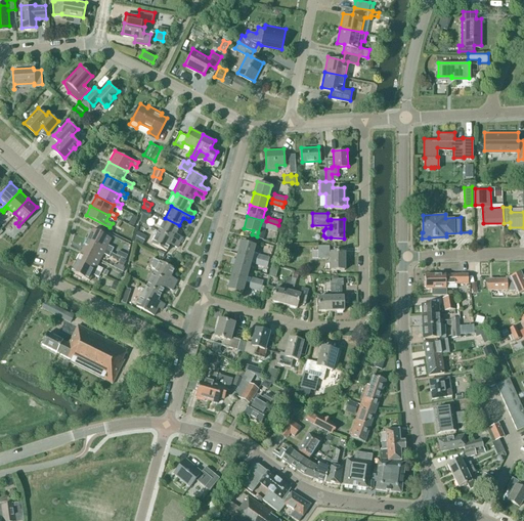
[(175,232),(179,225),(165,218),(159,229),(179,242),(182,236),(175,232)]
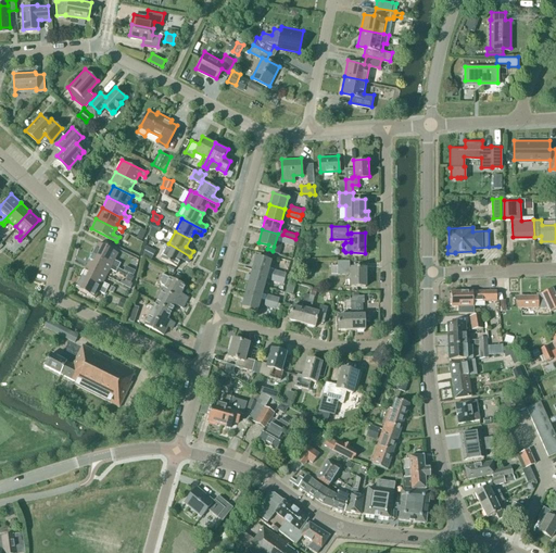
[(282,235),(281,240),(293,244),(294,242),(295,239),(282,235)]
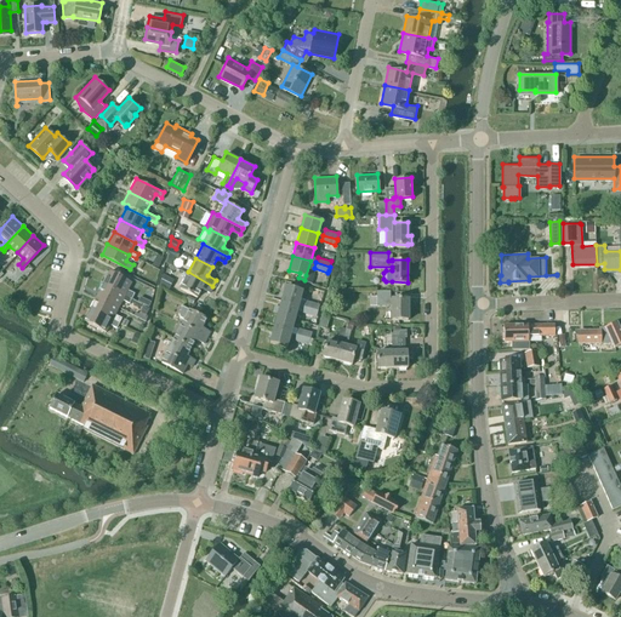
[(103,283),(132,297),(135,291),(127,289),(131,280),(109,269),(103,283)]
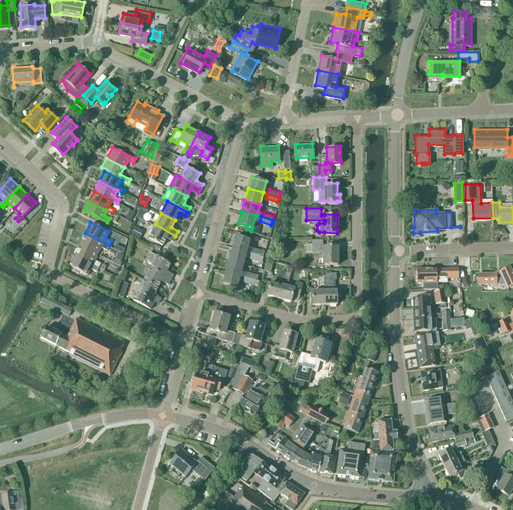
[(173,240),(175,236),(155,224),(148,236),(162,244),(166,236),(173,240)]
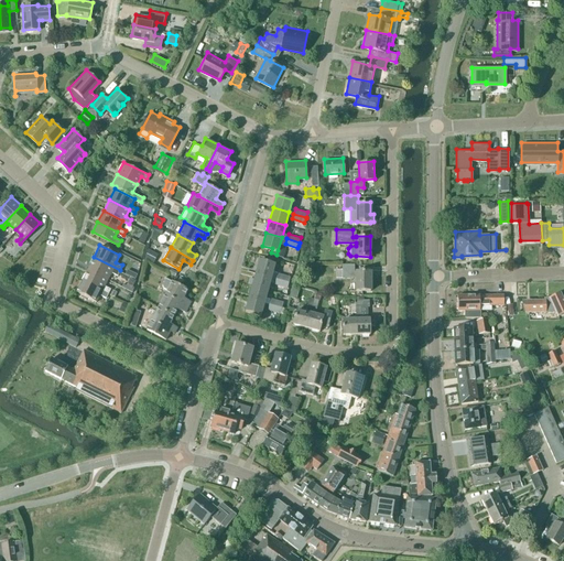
[(158,252),(149,248),(145,256),(154,260),(158,252)]
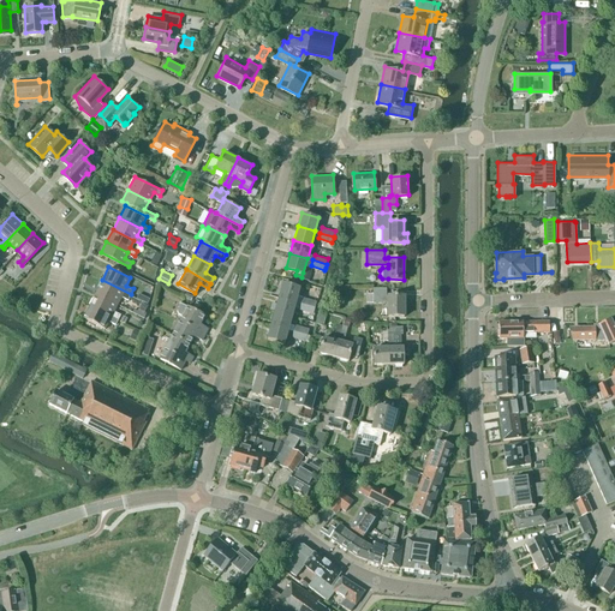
[(127,299),(131,294),(102,280),(96,292),(118,303),(121,295),(127,299)]
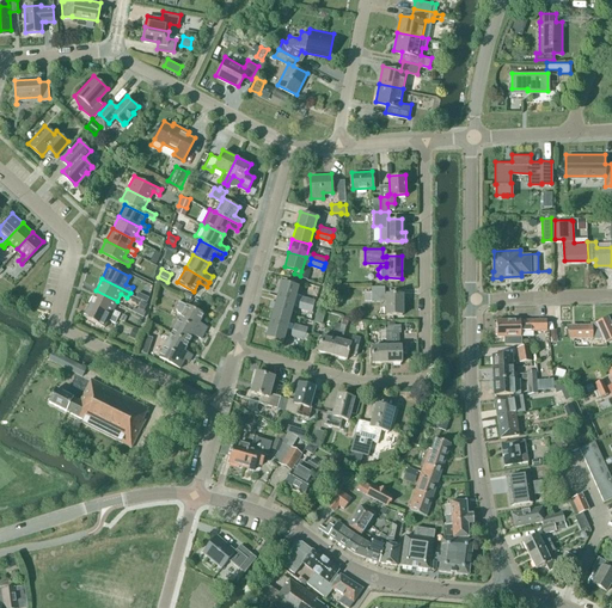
[(277,294),(294,299),(298,286),(281,281),(277,294)]
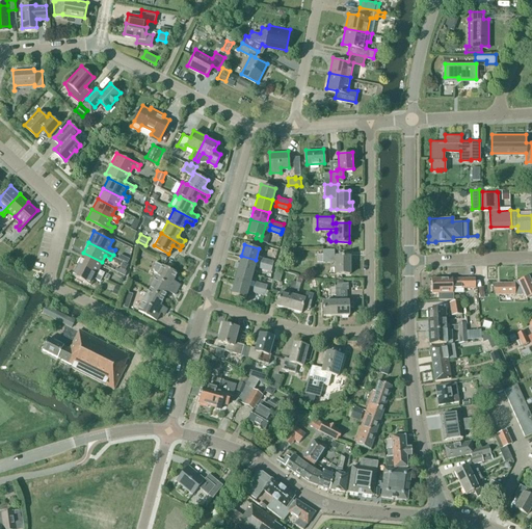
[(349,272),(349,255),(334,255),(334,247),(322,247),(322,252),(316,252),(316,261),(336,261),(336,272),(349,272)]
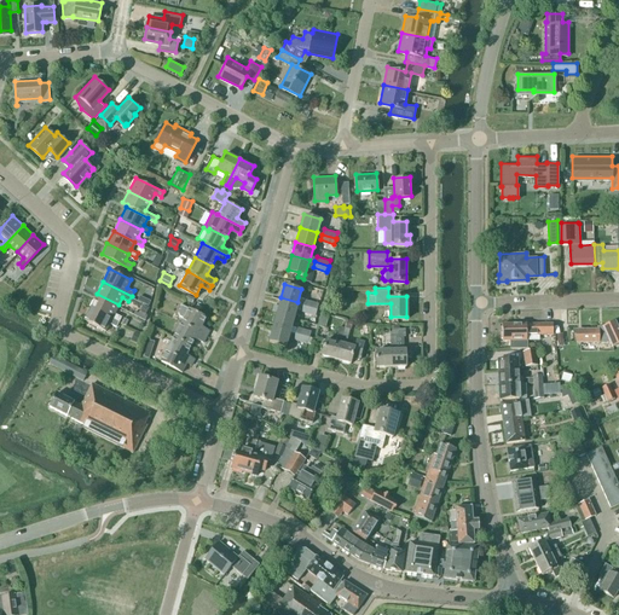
[(115,312),(119,305),(97,294),(91,306),(119,320),(121,315),(115,312)]
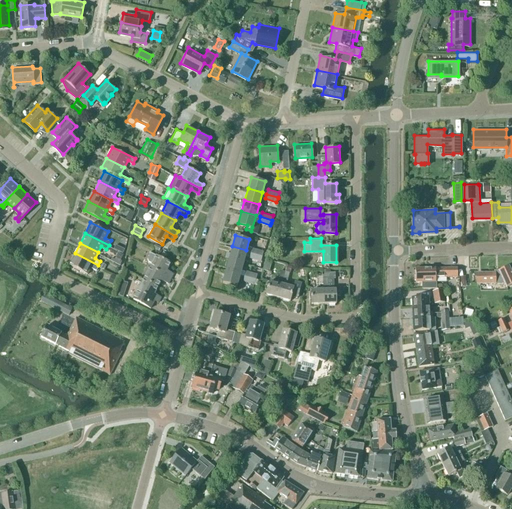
[(243,262),(246,250),(232,246),(229,258),(243,262)]
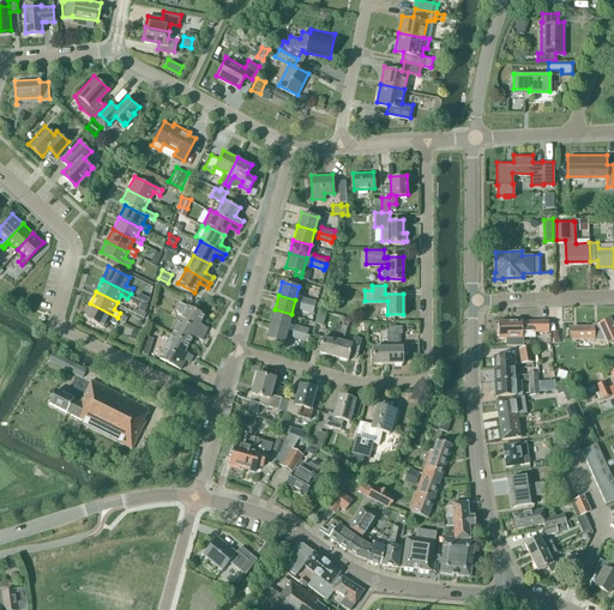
[(180,319),(204,332),(208,326),(199,322),(204,313),(187,305),(181,301),(176,308),(178,312),(182,314),(180,319)]
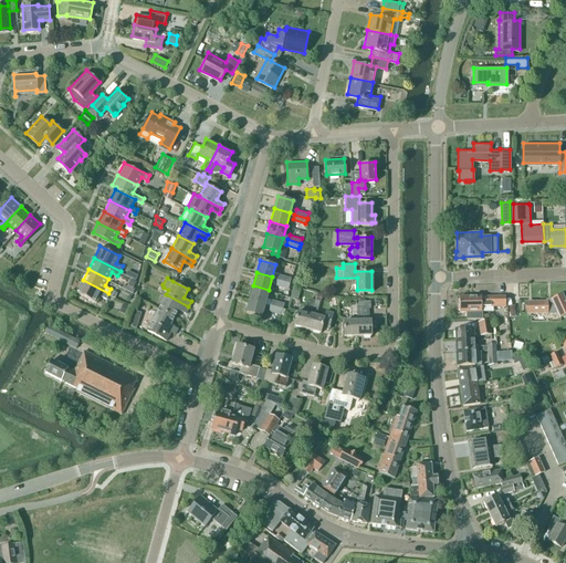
[(106,298),(108,293),(83,280),(76,291),(96,301),(100,294),(106,298)]
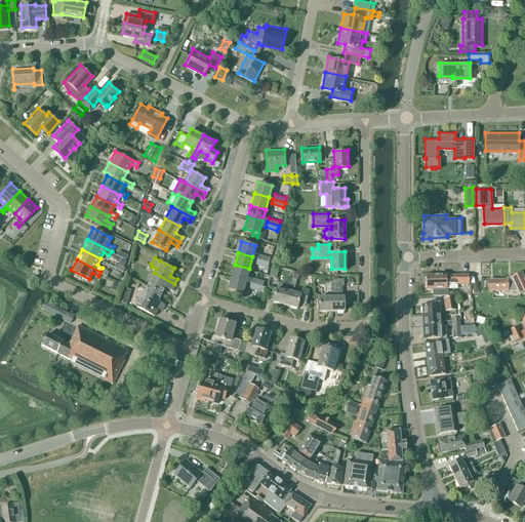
[(276,277),(279,266),(273,264),(271,275),(276,277)]
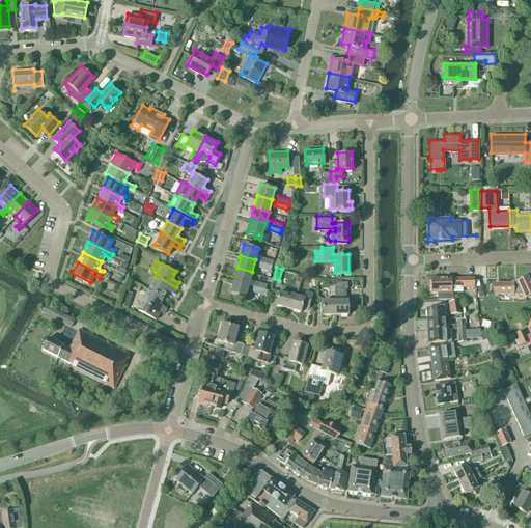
[(250,279),(252,272),(238,268),(234,279),(249,283),(249,284),(253,285),(253,284),(266,288),(267,283),(250,279)]
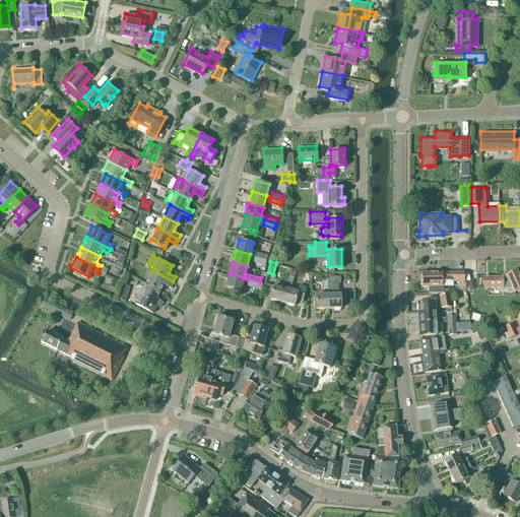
[(512,291),(519,286),(519,276),(516,269),(505,274),(502,275),(483,275),(483,285),(501,286),(511,286),(512,291)]
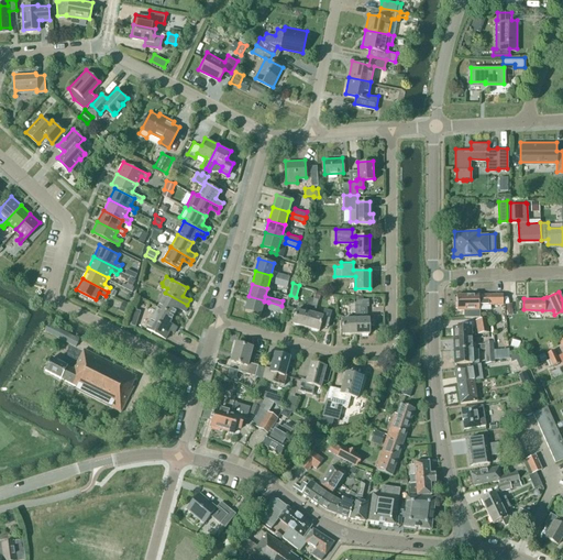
[(185,309),(187,305),(165,293),(157,306),(173,314),(177,306),(185,309)]
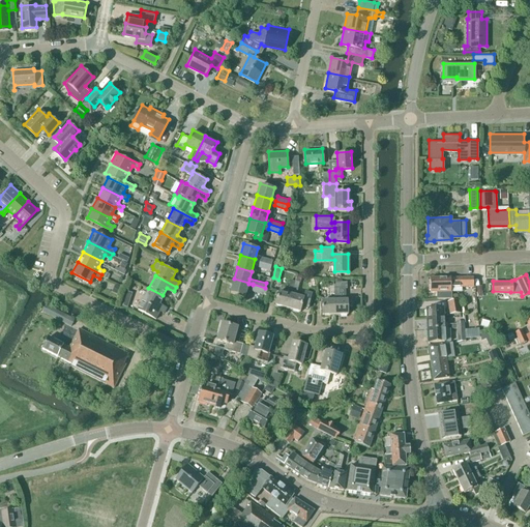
[(473,285),(473,275),(450,275),(430,275),(430,284),(429,284),(429,289),(430,288),(430,290),(437,290),(437,297),(451,297),(451,286),(473,285)]
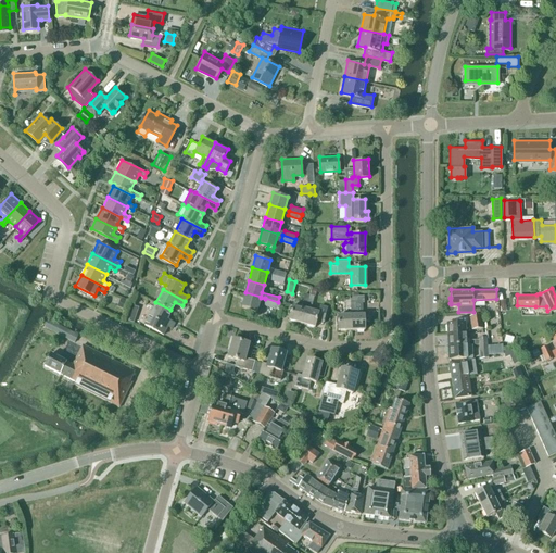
[(257,310),(261,298),(261,297),(245,292),(241,305),(257,310)]
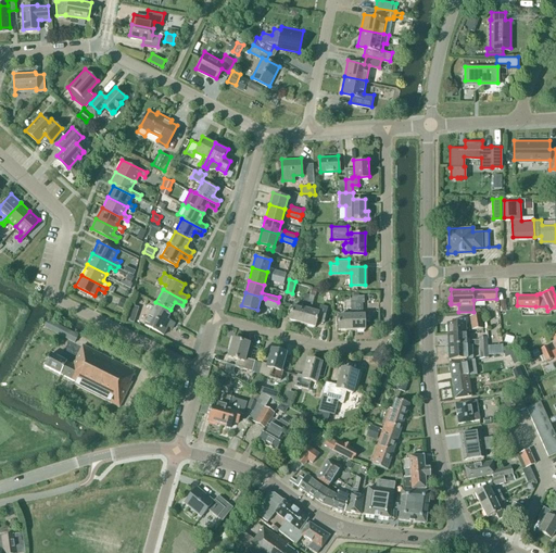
[(302,322),(310,293),(305,292),(301,305),(292,303),(289,318),(302,322)]
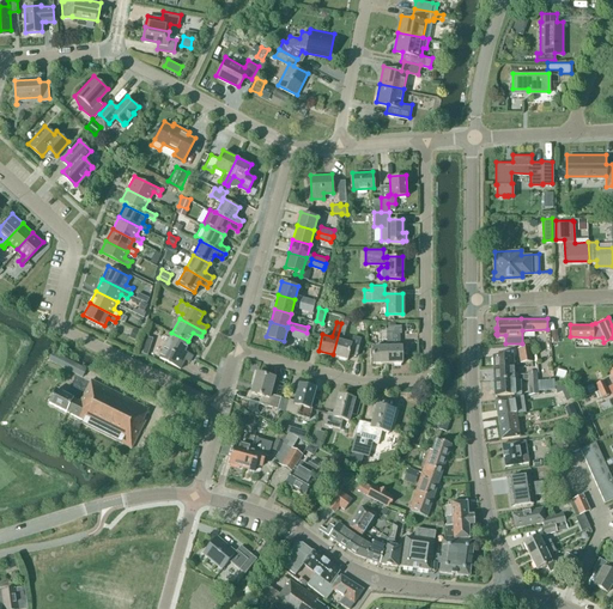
[(341,323),(333,354),(347,358),(349,352),(356,354),(360,336),(353,335),(351,342),(343,340),(346,324),(341,323)]
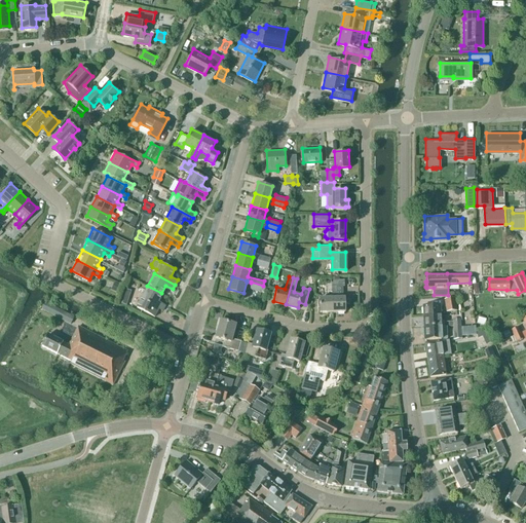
[(332,296),(332,310),(345,310),(344,296),(336,296),(336,285),(344,284),(344,277),(331,278),(332,283),(331,283),(332,291),(332,296)]
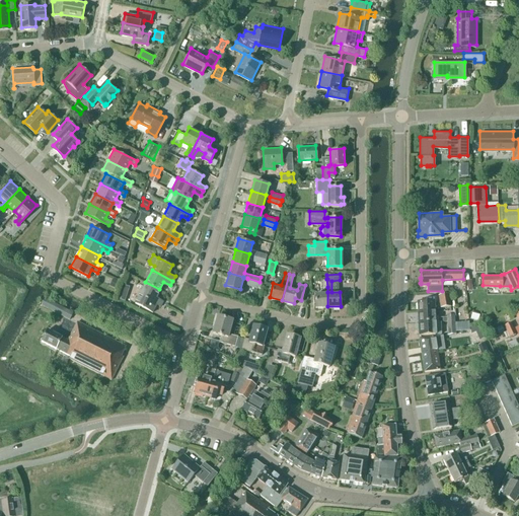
[(115,287),(120,280),(113,276),(108,284),(115,287)]
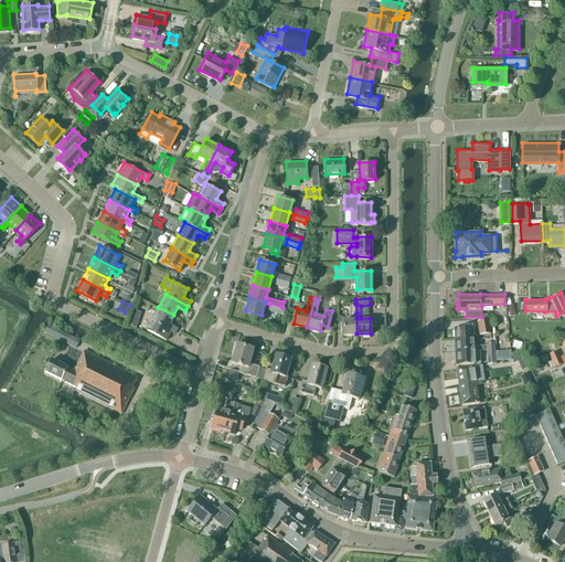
[(280,313),(283,307),(269,303),(269,304),(267,309),(280,313)]
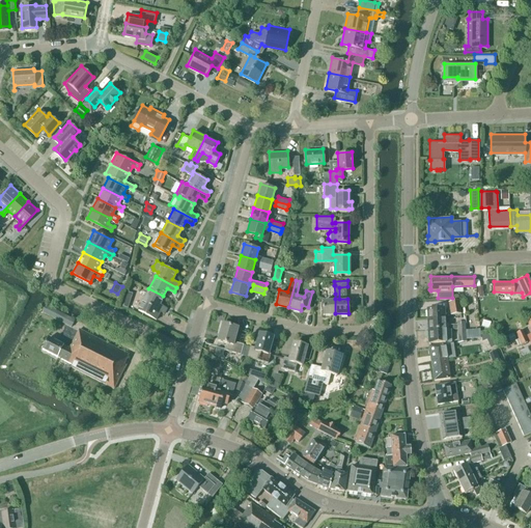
[(163,296),(148,288),(138,308),(156,317),(160,310),(164,312),(166,307),(160,303),(163,296)]
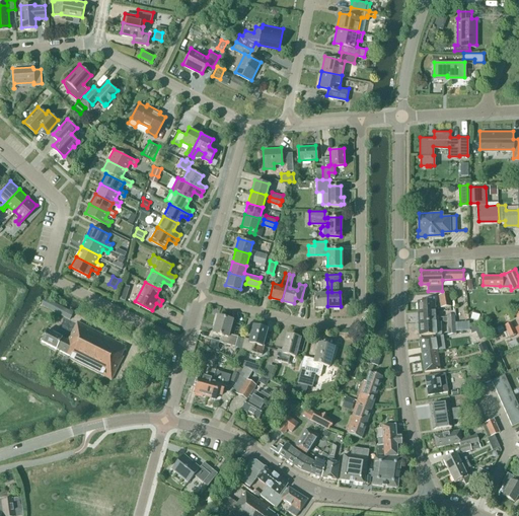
[(315,306),(327,306),(327,292),(315,292),(315,306)]
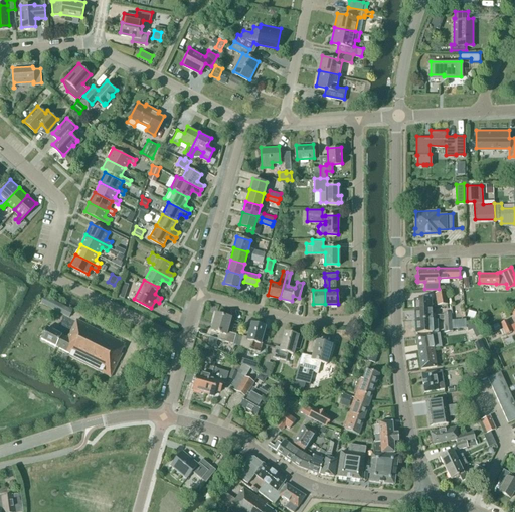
[(437,304),(447,303),(445,290),(435,292),(437,304)]
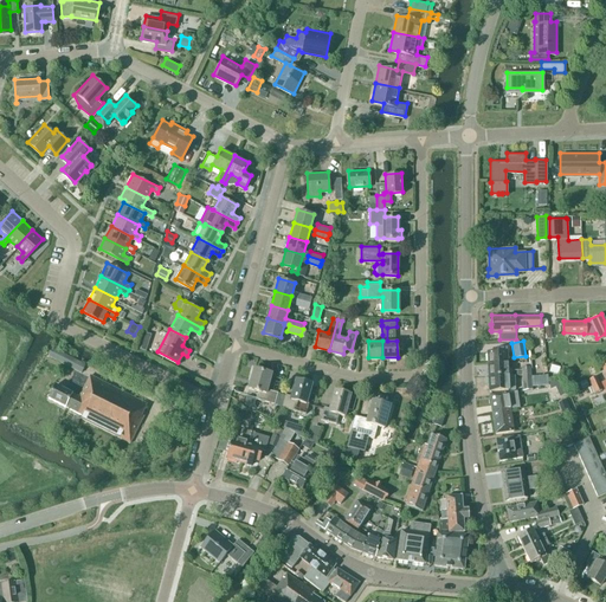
[(82,371),(85,363),(53,347),(49,355),(82,371)]
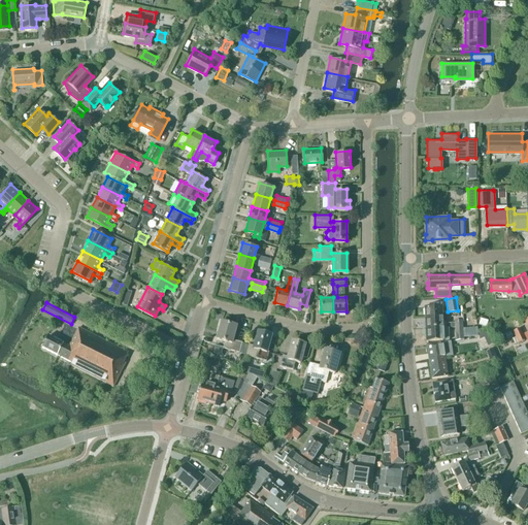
[(425,316),(442,315),(442,304),(425,304),(425,316)]
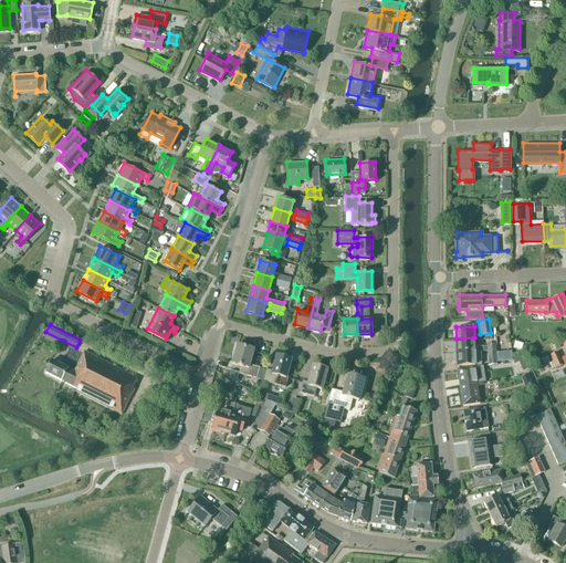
[(457,350),(474,350),(474,337),(456,339),(457,350)]
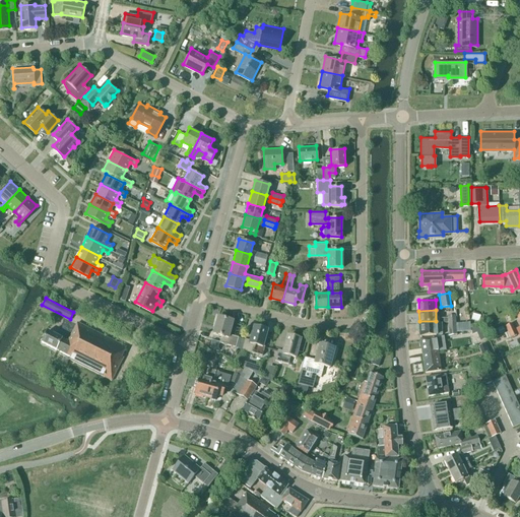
[(236,345),(238,335),(229,333),(233,319),(217,315),(213,332),(221,334),(219,340),(236,345)]
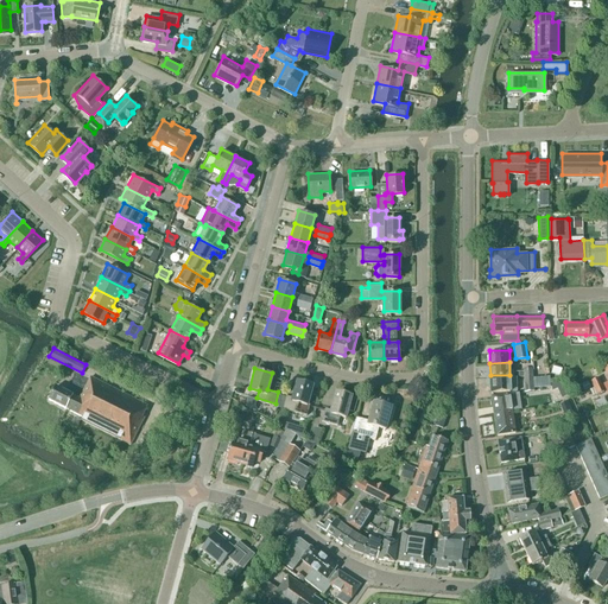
[(147,404),(90,374),(80,396),(55,385),(48,398),(82,414),(81,418),(130,443),(144,415),(143,414),(147,404)]
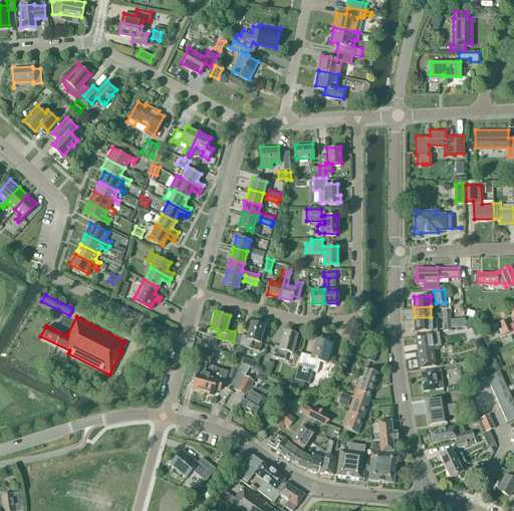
[(451,316),(443,316),(443,323),(444,323),(445,330),(452,329),(452,326),(451,317),(451,316)]
